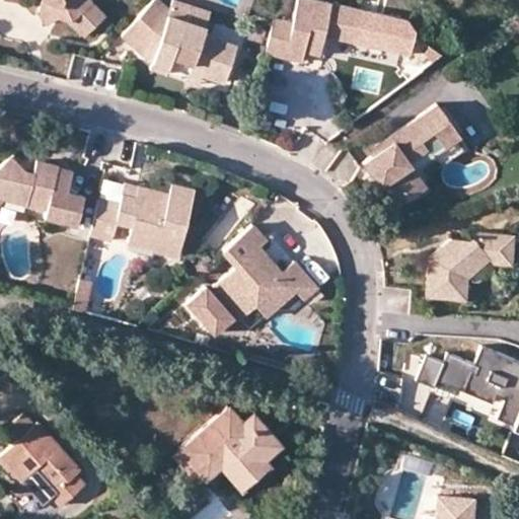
[(44,0),(46,2),(43,13),(57,18),(71,24),(83,38),(105,14),(92,3),(90,0),(44,0)]
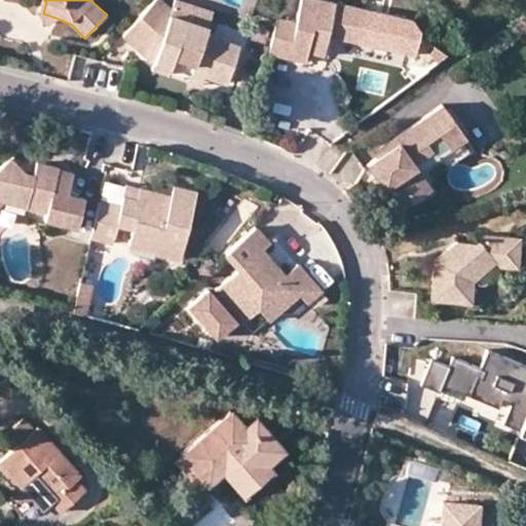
[(175,11),(176,7),(167,0),(153,0),(126,31),(158,59),(155,66),(173,71),(179,54),(198,62),(196,69),(208,73),(230,81),(242,44),(210,33),(213,25),(175,11)]
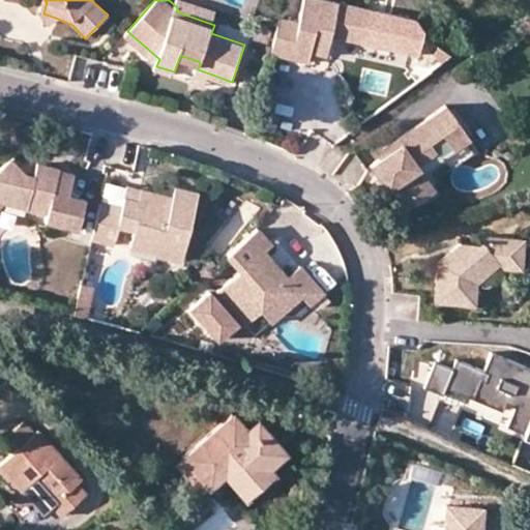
[(190,0),(179,0),(177,7),(176,11),(214,25),(219,10),(190,0)]
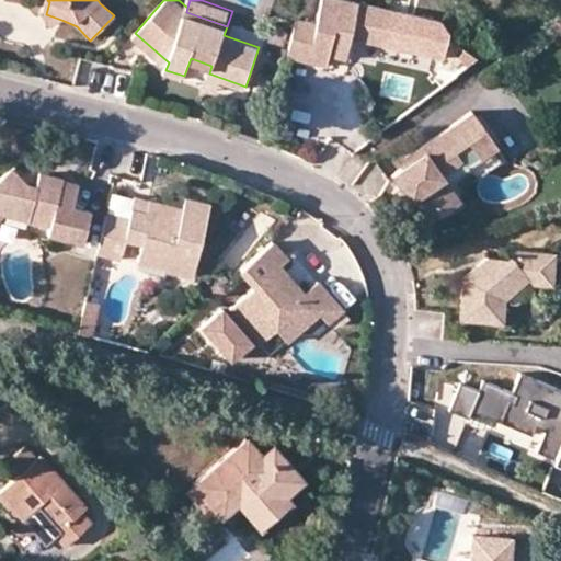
[(322,0),(318,25),(310,63),(328,66),(330,53),(353,58),(356,39),(441,55),(446,29),(437,18),(347,0),(322,0)]
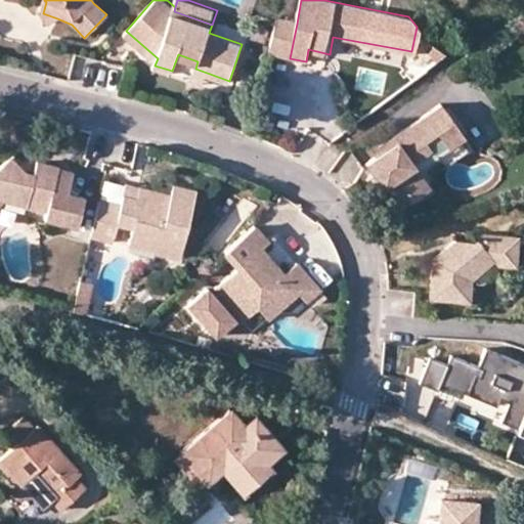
[(48,25),(57,18),(43,13),(48,25)]
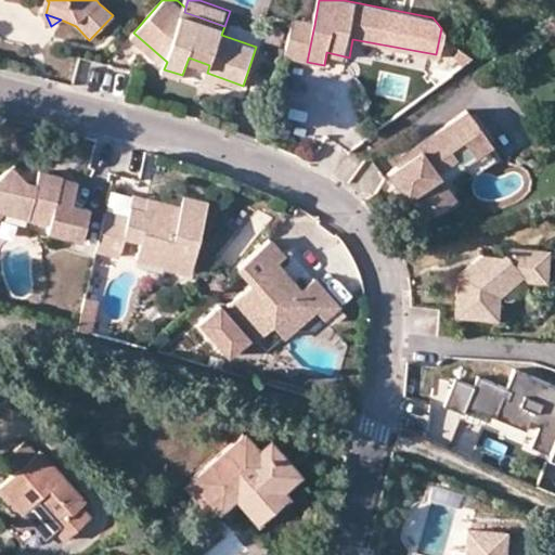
[(307,62),(314,25),(292,21),(284,57),(307,62)]
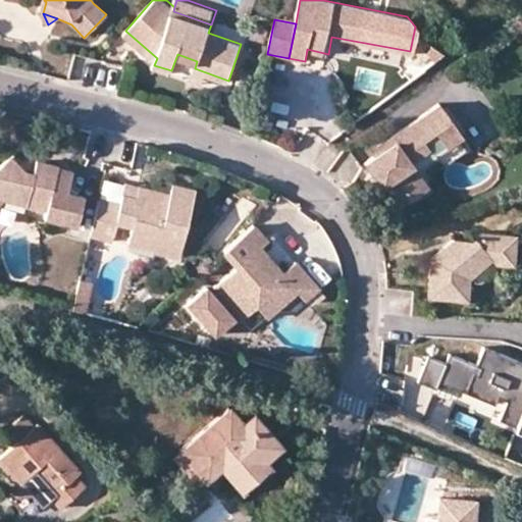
[(444,52),(431,45),(426,52),(433,60),(444,52)]
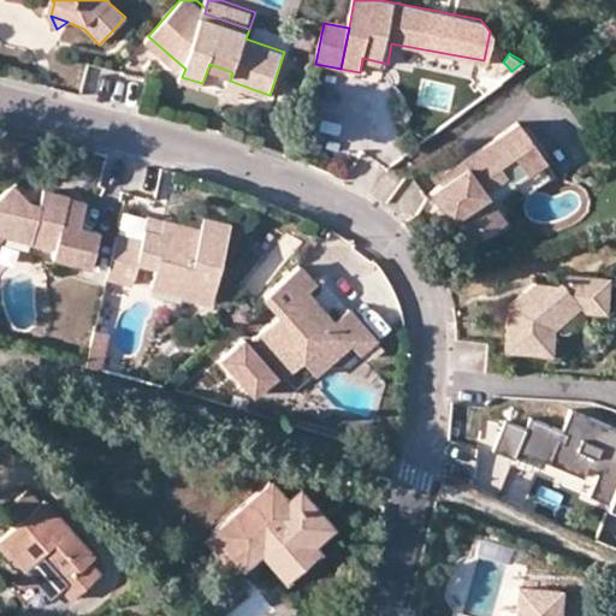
[(240,98),(243,86),(230,81),(225,93),(240,98)]
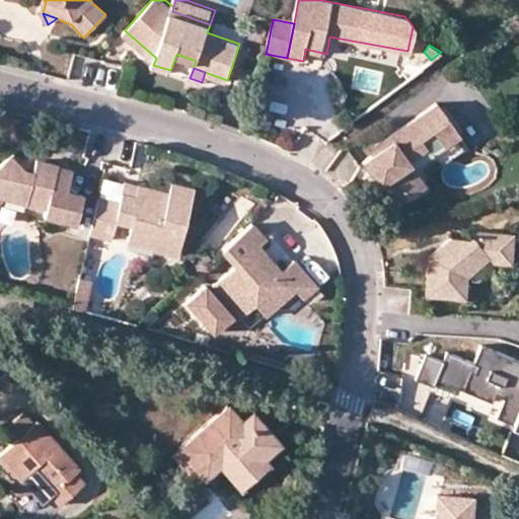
[(432,156),(461,136),(438,103),(391,137),(394,141),(384,148),(363,163),(396,209),(420,193),(423,197),(436,188),(426,172),(437,164),(432,156)]
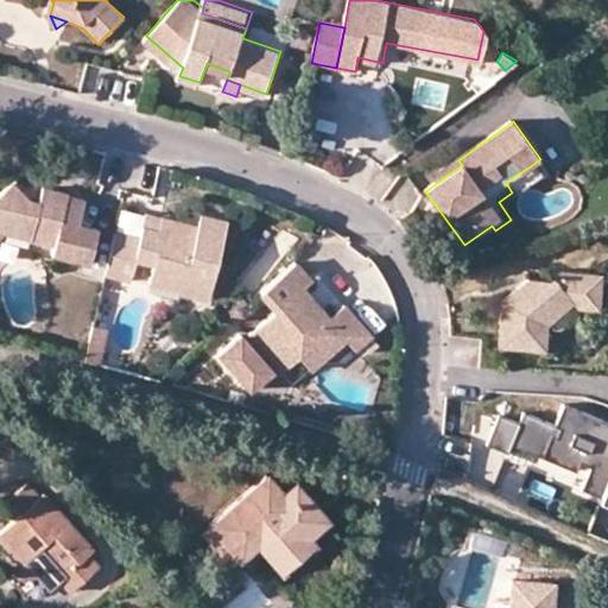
[(549,172),(540,159),(506,183),(512,192),(515,196),(549,172)]
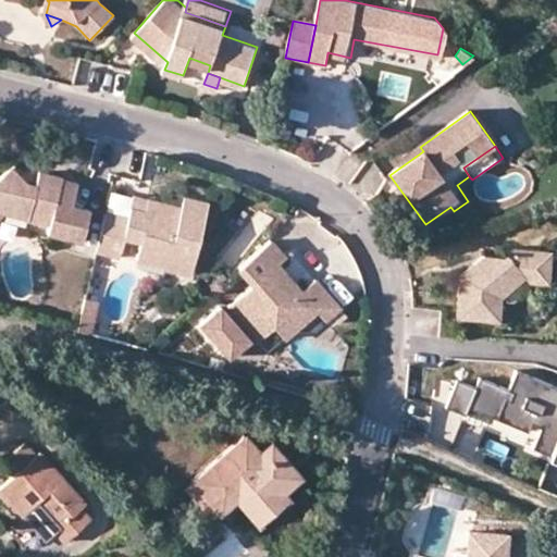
[(409,155),(412,159),(423,151),(420,147),(409,155)]
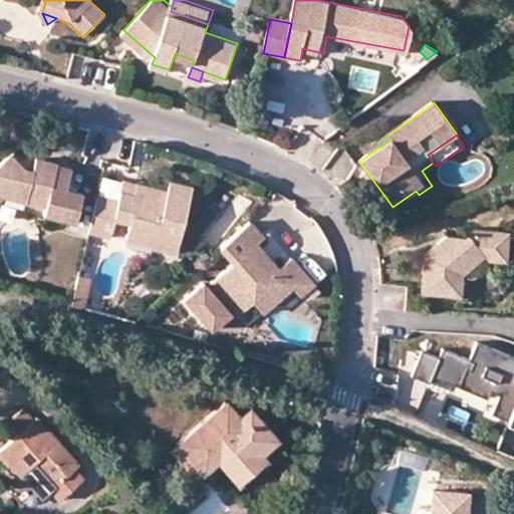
[(14,155),(0,168),(0,198),(5,199),(49,210),(48,215),(64,219),(71,191),(56,187),(61,166),(61,165),(40,159),(35,171),(28,170),(14,155)]
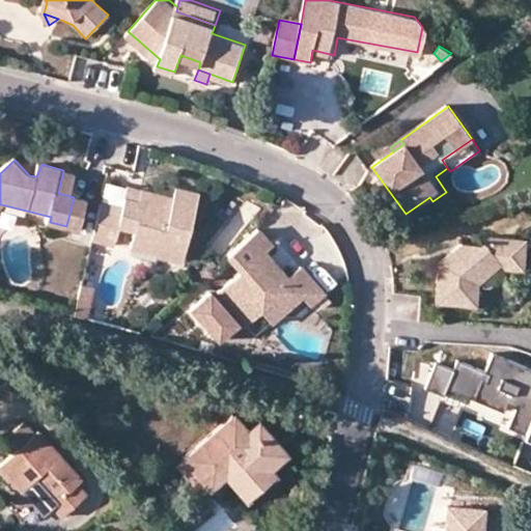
[(63,171),(58,193),(74,197),(66,226),(82,230),(89,199),(73,196),(78,175),(63,171)]
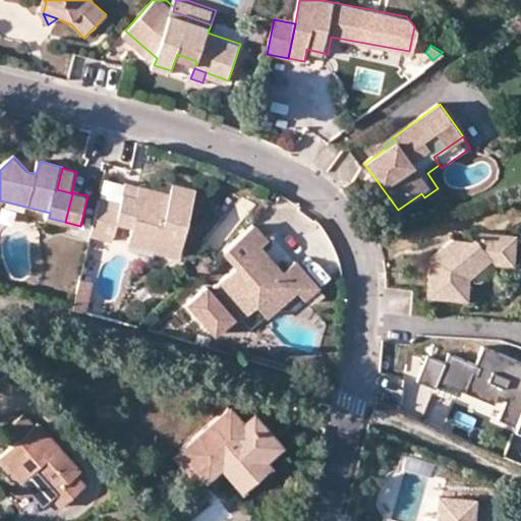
[(133,226),(131,232),(160,239),(157,250),(179,256),(196,187),(172,181),(169,194),(139,186),(137,197),(123,193),(121,203),(99,196),(90,234),(113,240),(118,223),(133,226)]
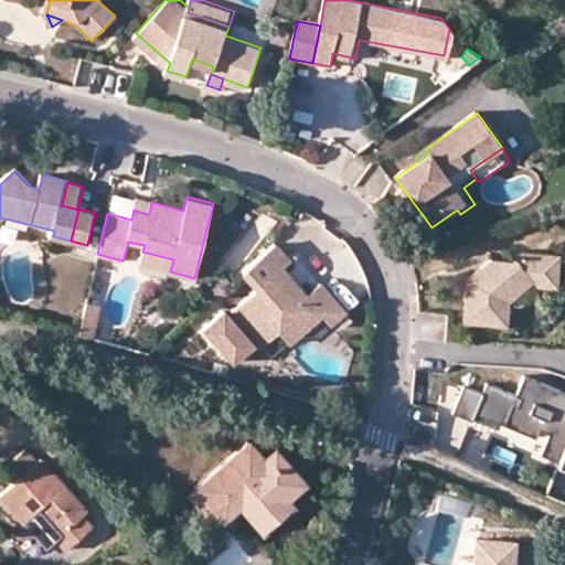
[(137,198),(134,210),(149,214),(151,202),(137,198)]
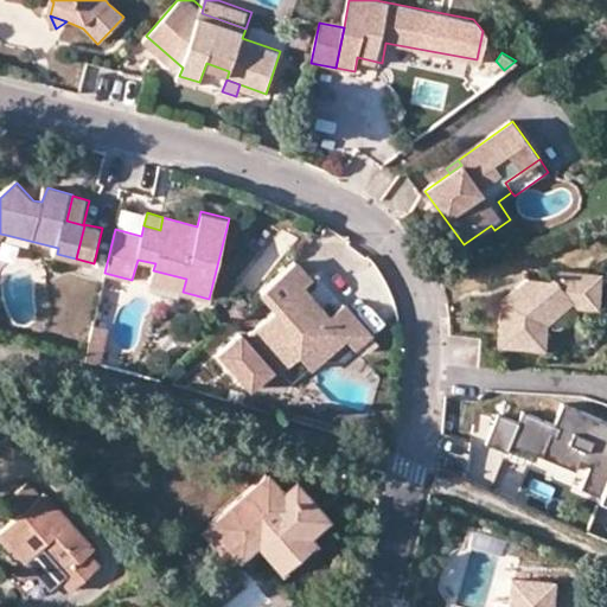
[(342,327),(350,336),(358,346),(375,332),(349,301),(333,314),(307,283),(315,276),(301,260),(266,289),(282,308),(253,333),(257,338),(254,342),(246,332),(223,351),(254,387),(276,368),(274,366),(279,363),(286,371),(305,355),(307,357),(342,327)]
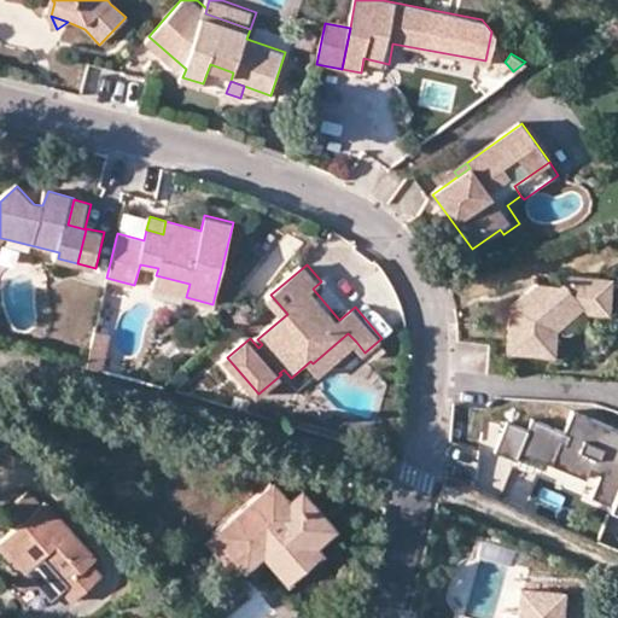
[(534,293),(520,293),(509,303),(507,348),(554,349),(555,324),(579,303),(584,309),(606,310),(608,275),(567,273),(557,283),(535,281),(534,293)]
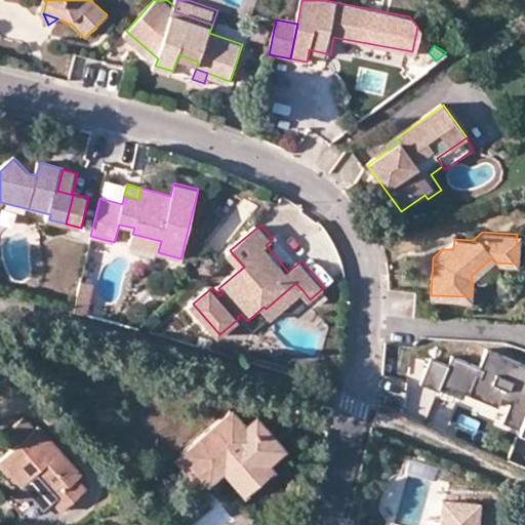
[(129,246),(158,252),(161,241),(132,234),(129,246)]
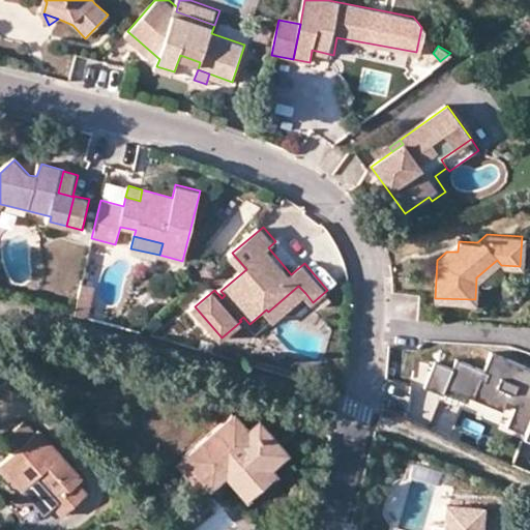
[(459,241),(446,252),(458,252),(459,241)]
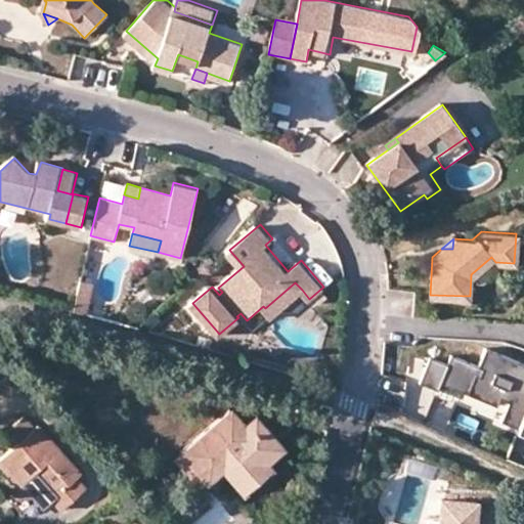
[(90,285),(79,281),(75,299),(86,302),(90,285)]
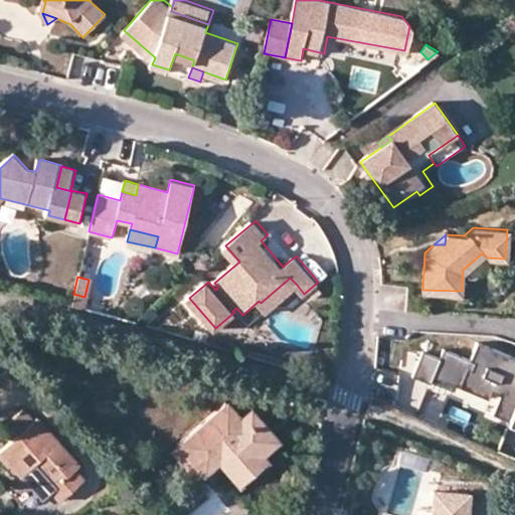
[(267,310),(297,285),(290,278),(261,303),(267,310)]
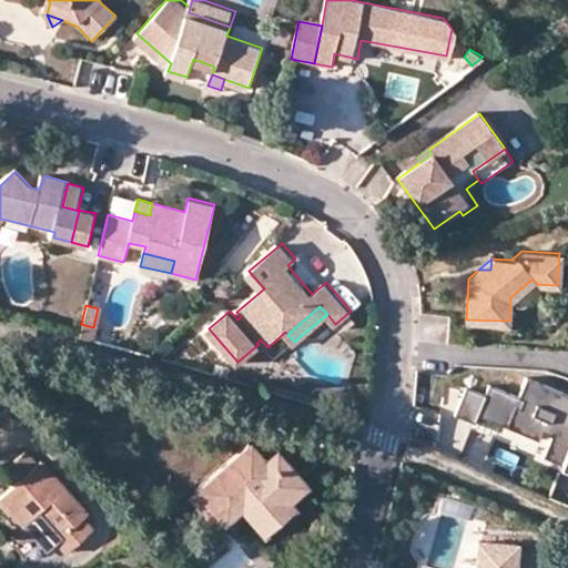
[(90,341),(93,327),(81,324),(78,337),(90,341)]
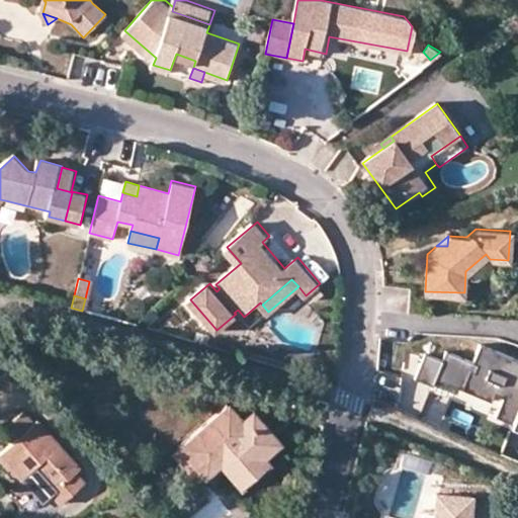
[(432,386),(435,379),(491,402),(494,395),(502,398),(495,417),(511,423),(517,406),(517,358),(480,343),(471,362),(445,351),(441,360),(424,353),(414,378),(432,386)]
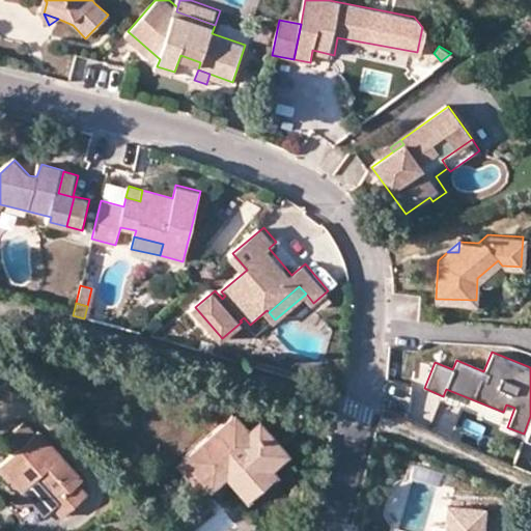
[(261,472),(268,467),(284,451),(255,420),(245,429),(231,415),(182,459),(207,487),(223,474),(231,466),(236,472),(250,459),(261,472)]
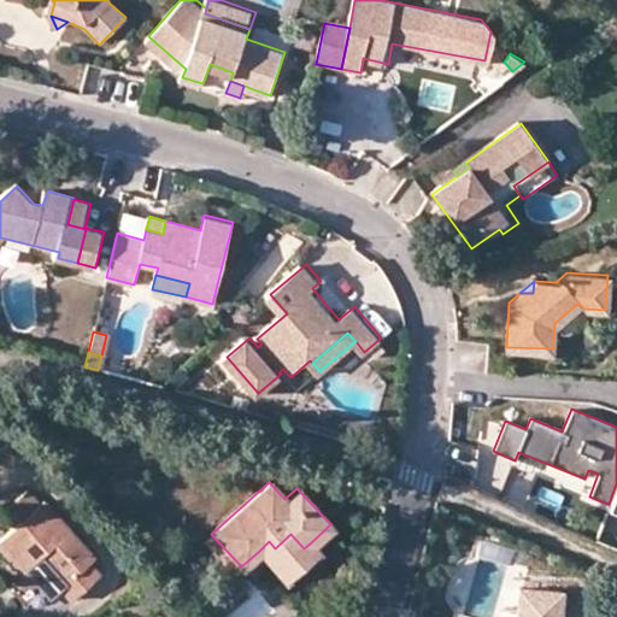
[(616,483),(609,504),(606,509),(616,512),(616,483)]
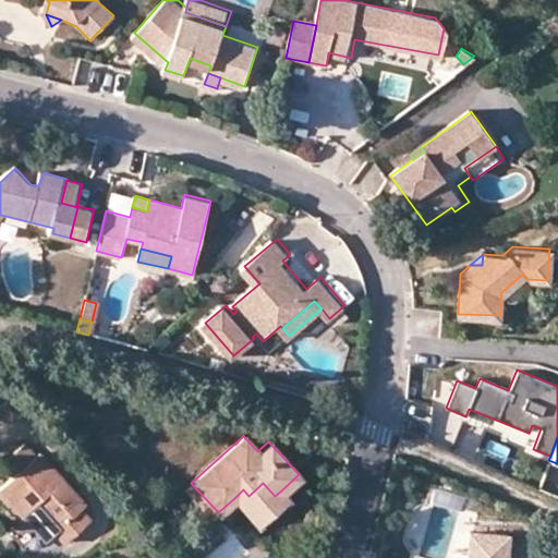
[(19,468),(36,452),(24,439),(7,455),(19,468)]
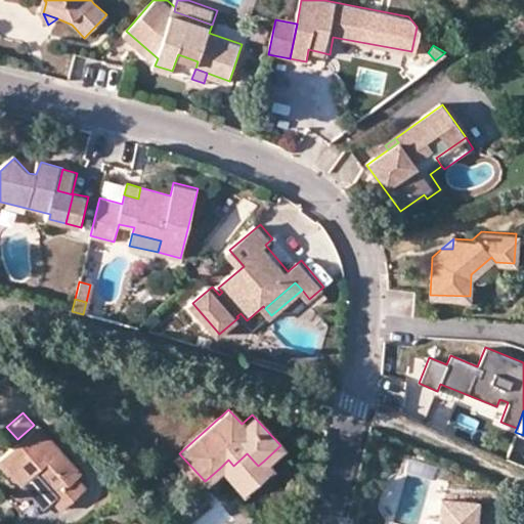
[(17,439),(0,454),(0,456),(42,504),(49,497),(58,508),(84,484),(74,474),(79,470),(36,423),(34,425),(17,439)]
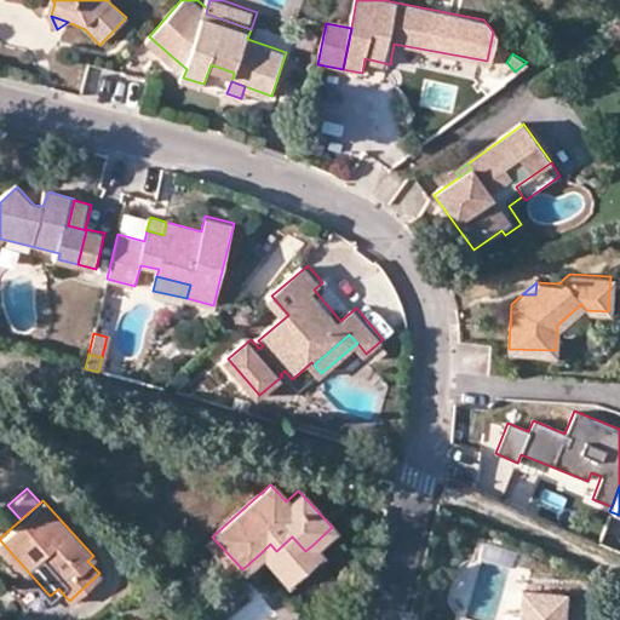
[(319,552),(313,545),(305,551),(292,537),(276,551),(270,544),(260,554),(286,583),(319,552)]
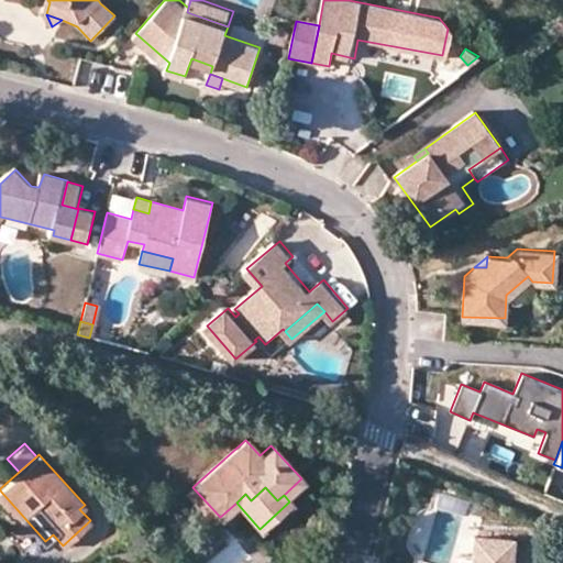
[(562,554),(562,536),(560,534),(552,550),(562,554)]
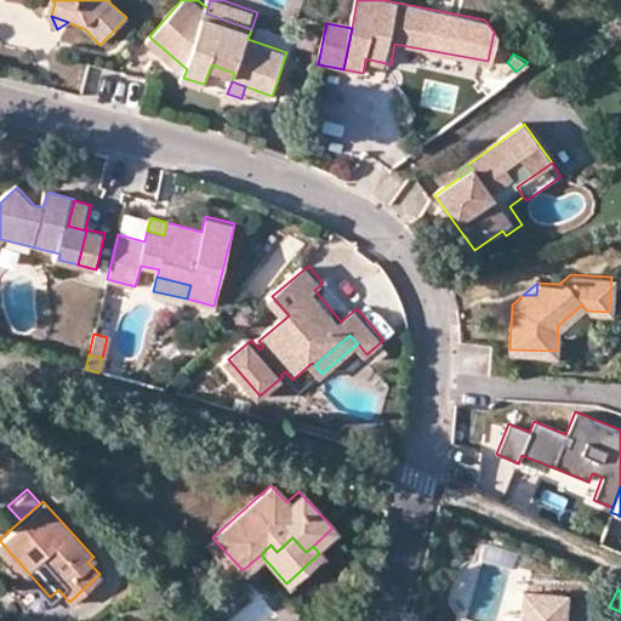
[(564,620),(568,597),(523,592),(520,616),(528,616),(527,620),(564,620)]
